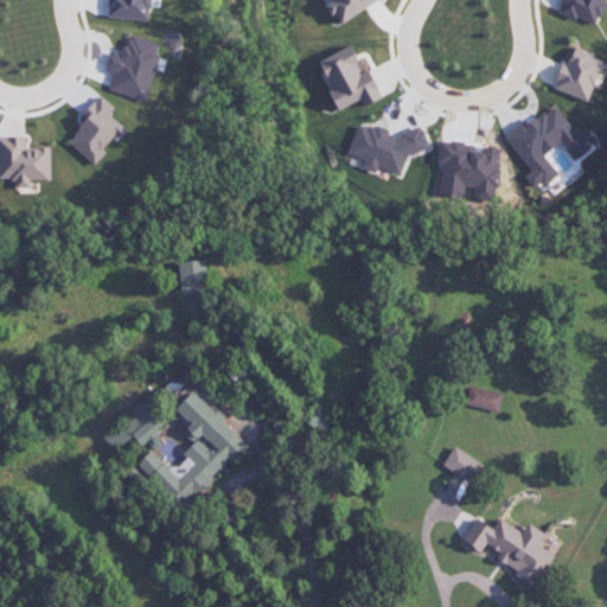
[(108,0),(108,18),(151,20),(151,0),(108,0)]
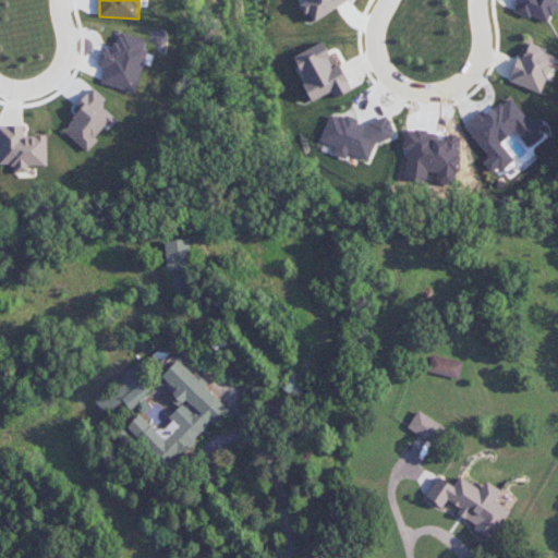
[(315,0),(306,5),(315,20),(349,0),(348,0),(315,0)]
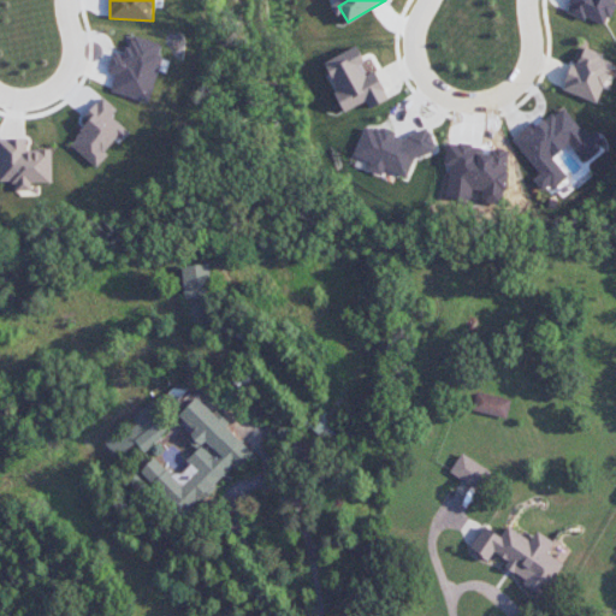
[(615,0),(570,0),(567,12),(606,27),(615,0)]
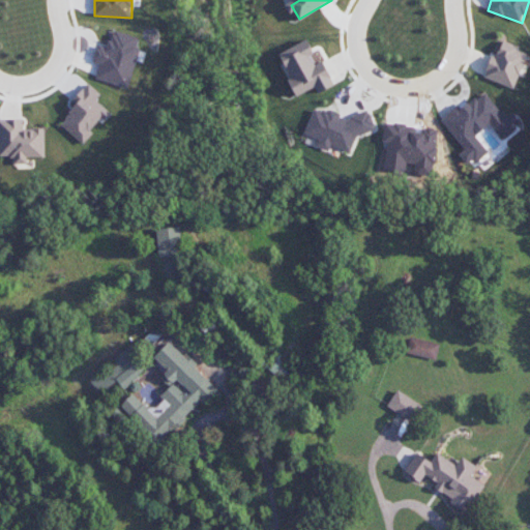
[(139,37),(110,29),(104,48),(96,46),(92,62),(99,64),(95,79),(127,89),(140,49),(136,48),(139,37)]
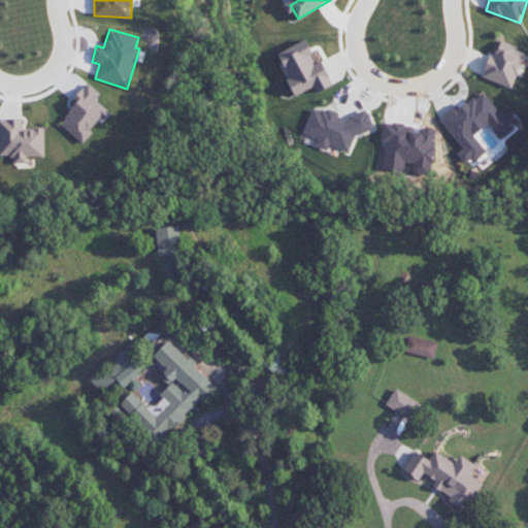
[(296,95),(314,88),(316,93),(333,86),(322,61),(316,63),(305,40),(276,54),(296,95)]
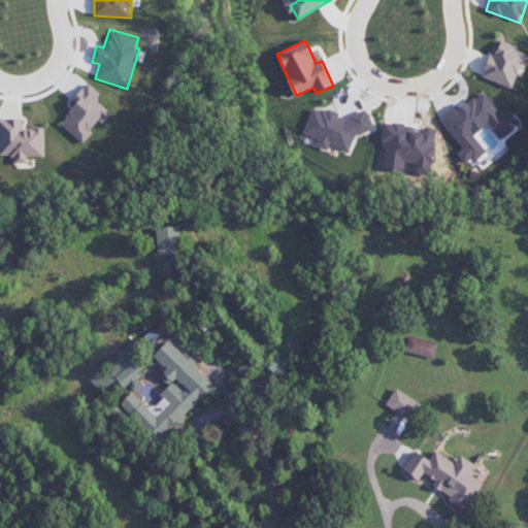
[(513,88),(524,54),(517,51),(518,46),(499,40),(494,57),(489,55),(481,77),(513,88)]
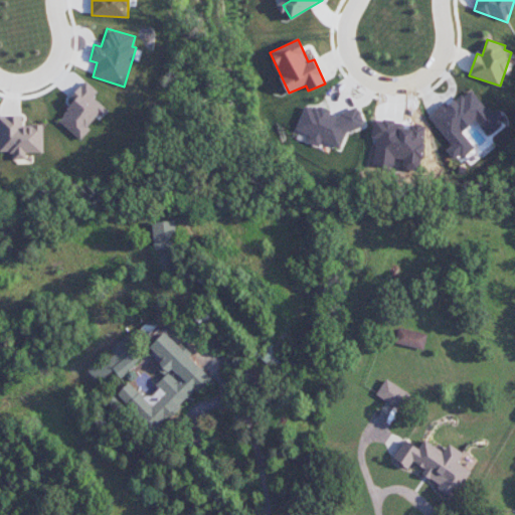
[(57,121),(79,141),(90,130),(89,129),(106,109),(93,97),(98,92),(86,80),(67,100),(73,104),(57,121)]
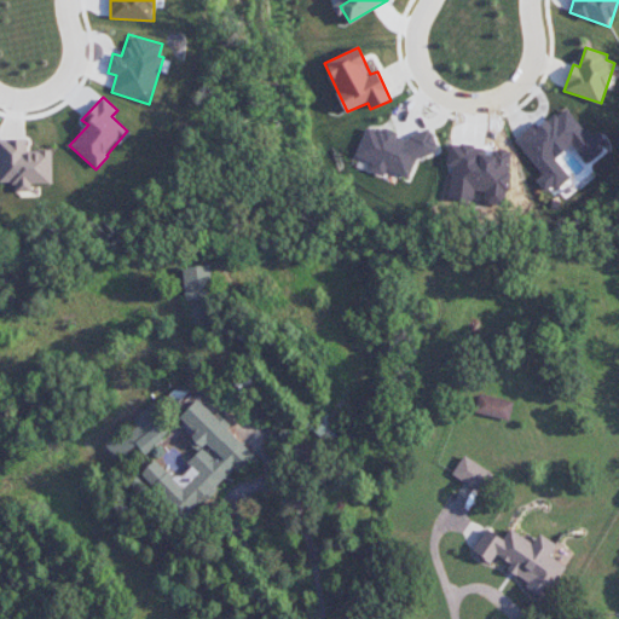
[(354,156),(375,163),(374,166),(408,179),(418,152),(433,158),(439,145),(385,122),(381,133),(366,127),(354,156)]
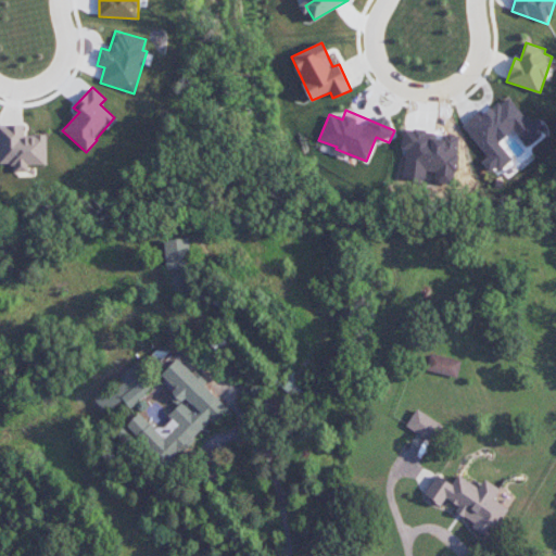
[(0,164),(13,164),(14,173),(28,172),(27,165),(47,165),(46,135),(23,136),(22,125),(0,125),(0,164)]
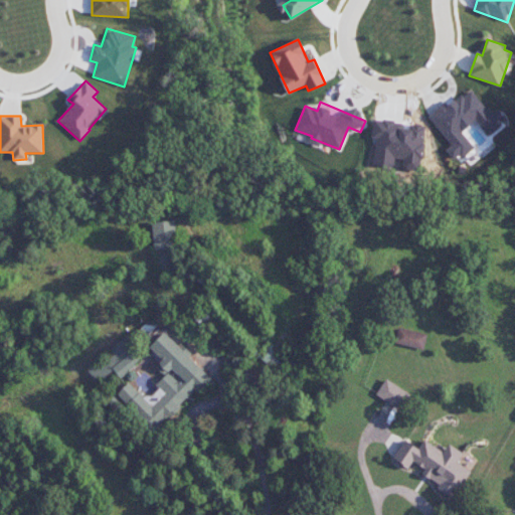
[(153,222),(158,274),(179,272),(174,220),(153,222)]
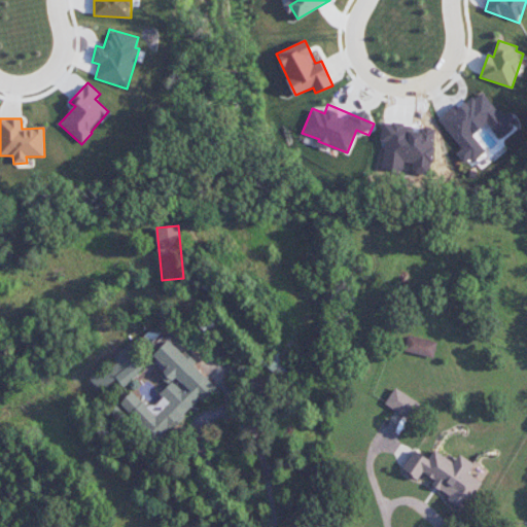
[(436,342),(409,335),(405,351),(432,358),(436,342)]
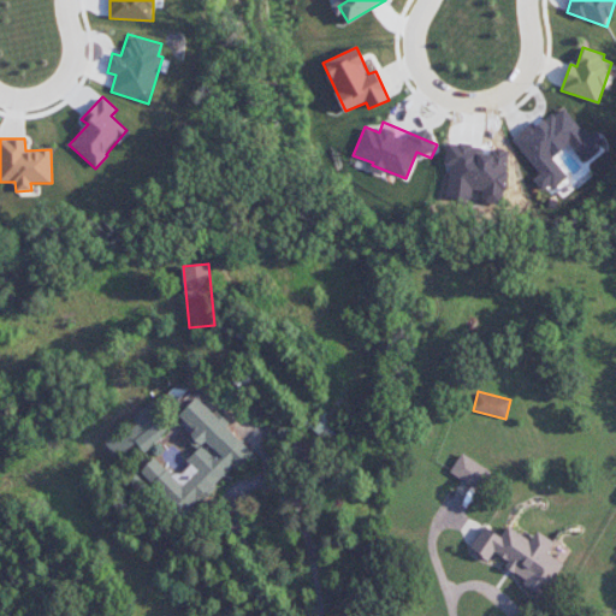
[(250,452),(197,397),(178,415),(194,431),(187,438),(197,450),(185,461),(191,468),(185,474),(189,478),(182,485),(154,456),(140,472),(183,517),(250,452)]
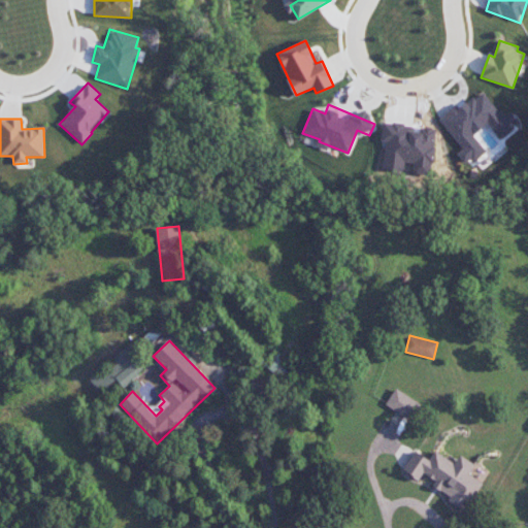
[(100,393),(117,380),(123,388),(143,371),(135,360),(142,355),(133,342),(89,377),(100,393)]
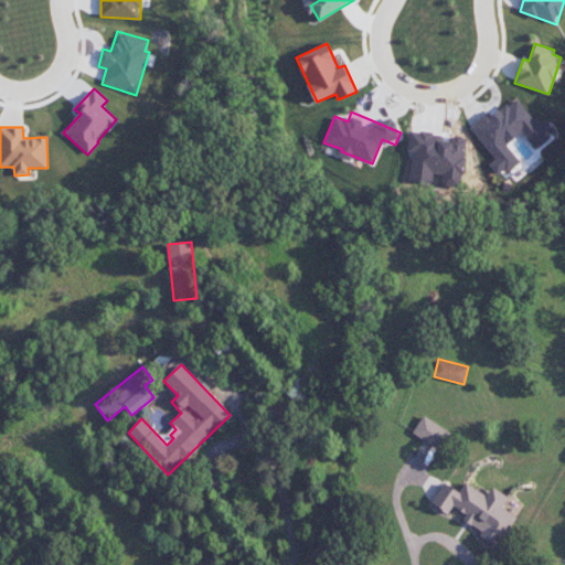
[(413,434),(439,450),(450,433),(423,416),(413,434)]
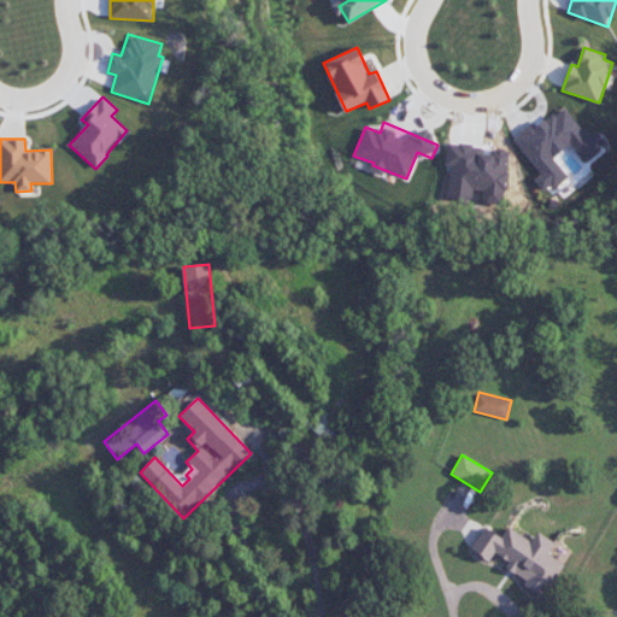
[(544,597),(564,564),(547,554),(554,542),(538,532),(532,541),(507,527),(501,538),(485,527),(470,550),(489,562),(494,552),(509,562),(505,566),(527,581),(524,585),(544,597)]
